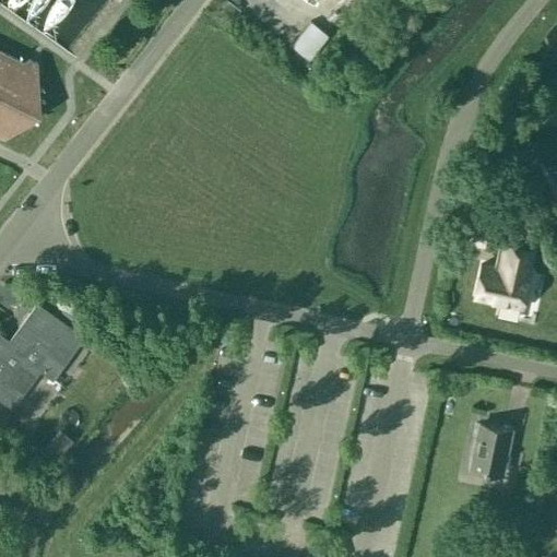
[(330,36),(311,22),(293,46),(310,60),(330,36)]
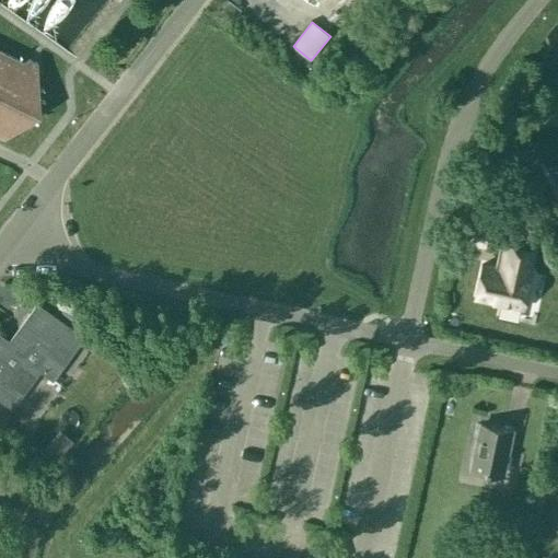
[(0,136),(4,138),(42,114),(37,64),(31,60),(25,64),(0,50),(0,136)]
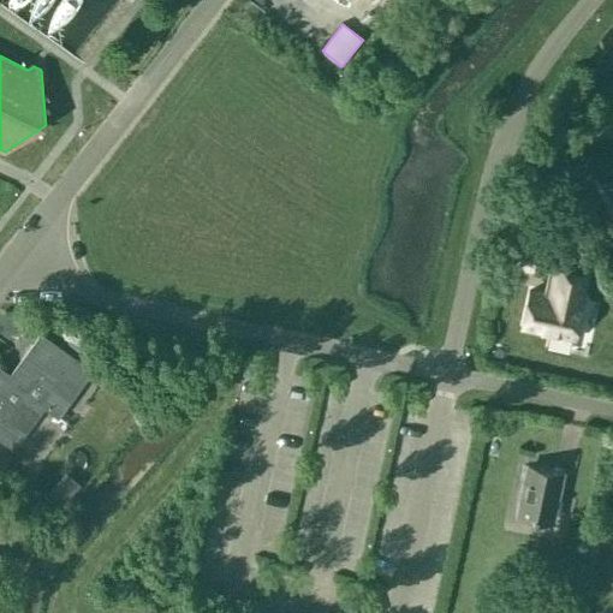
[(551,296),(531,291),(524,327),(576,338),(583,303),(581,302),(584,286),(554,279),(551,296)]
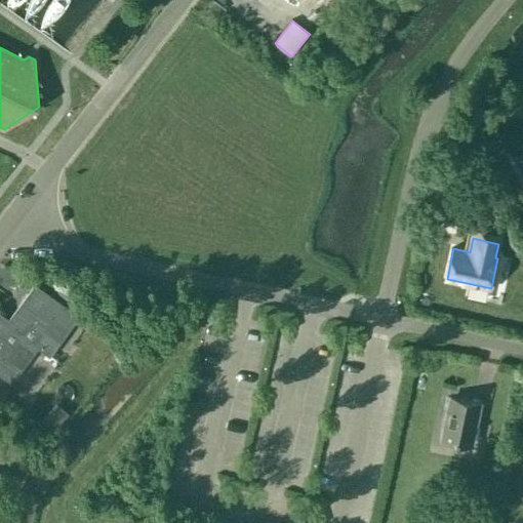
[(82,297),(65,284),(58,293),(75,306),(82,297)]
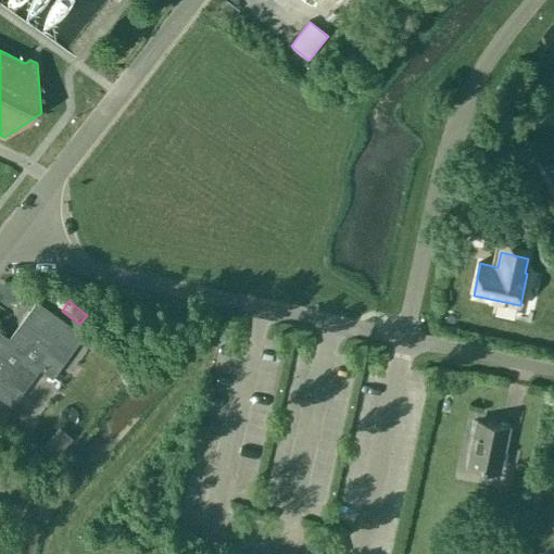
[(40,305),(11,343),(41,366),(52,376),(72,350),(68,347),(78,334),(40,305)]
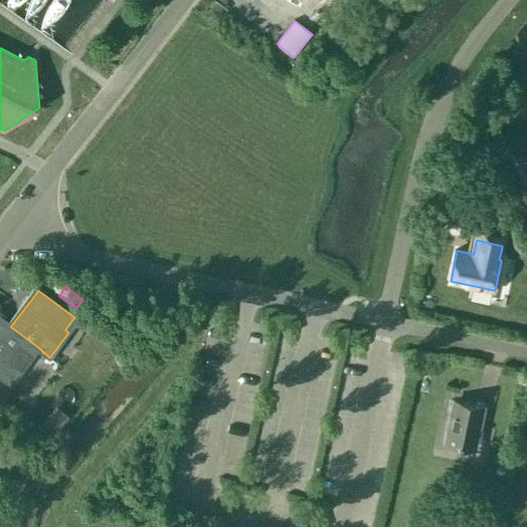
[(39,348),(10,327),(4,335),(0,331),(0,376),(7,382),(17,371),(20,373),(39,348)]
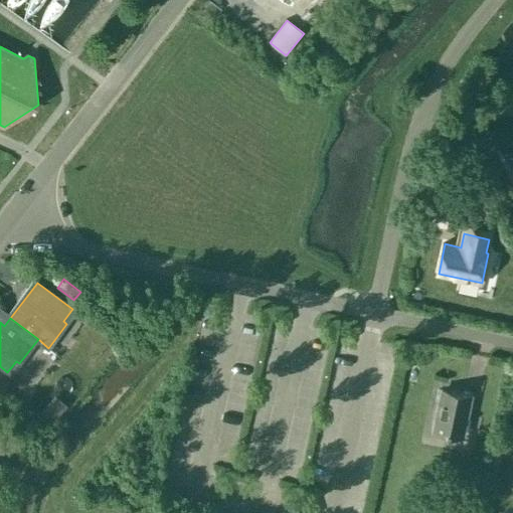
[(463,437),(471,396),(443,391),(435,431),(463,437)]
